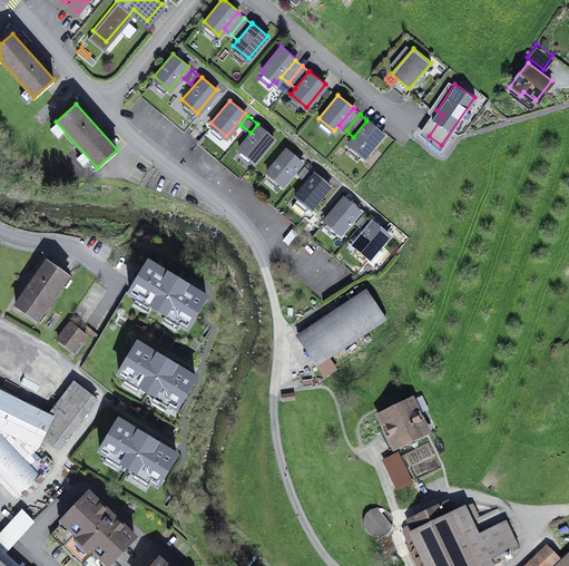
[(353,137),(349,143),(364,155),(383,132),(368,119),(366,120),(353,137)]
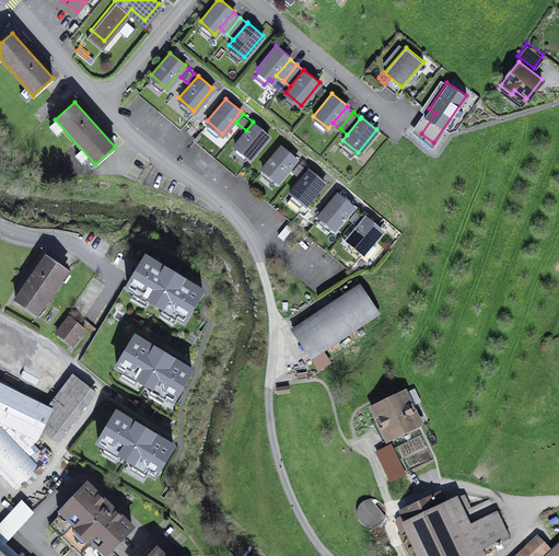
[(246,130),(234,145),(249,157),(268,135),(253,122),(246,130)]
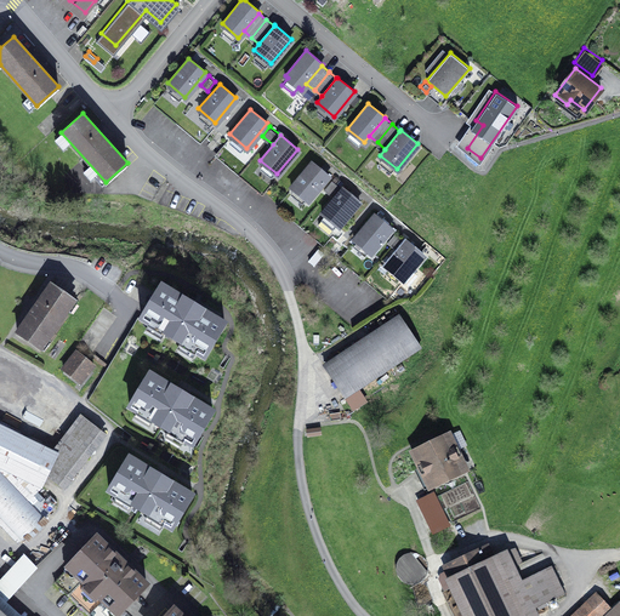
[(312,160),(291,186),(307,200),(329,175),(312,160)]
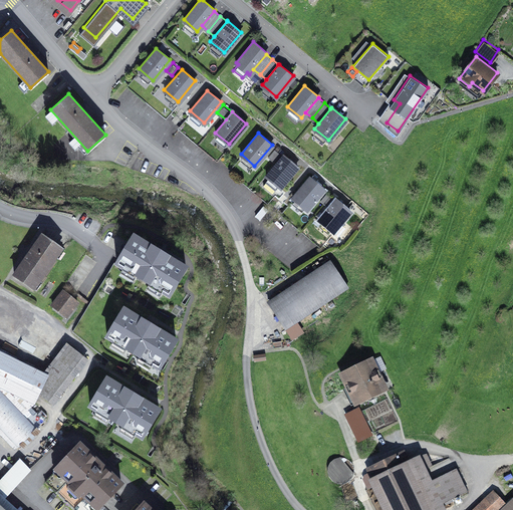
[(280,153),(274,148),(268,155),(273,160),(280,153)]
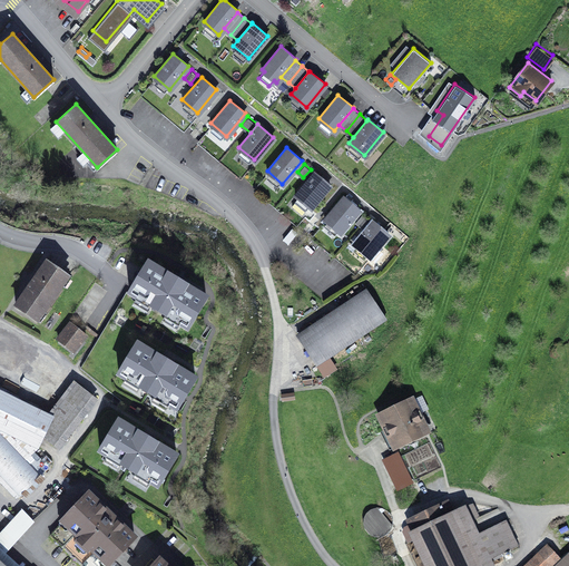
[(314,171),(295,194),(311,206),(330,184),(314,171)]
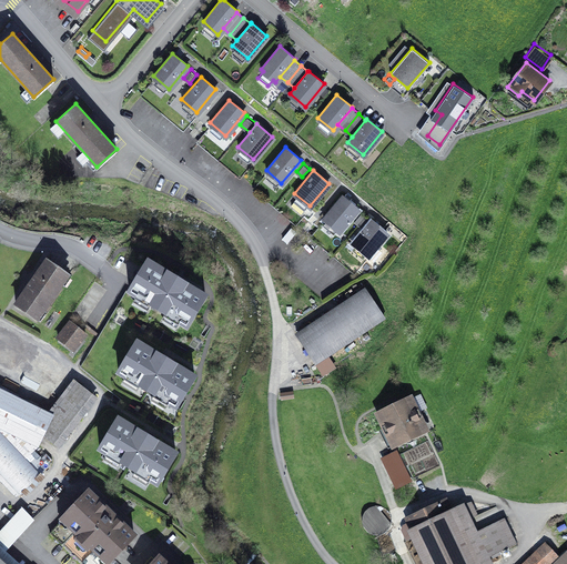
[(343,194),(323,218),(338,231),(358,208),(343,194)]
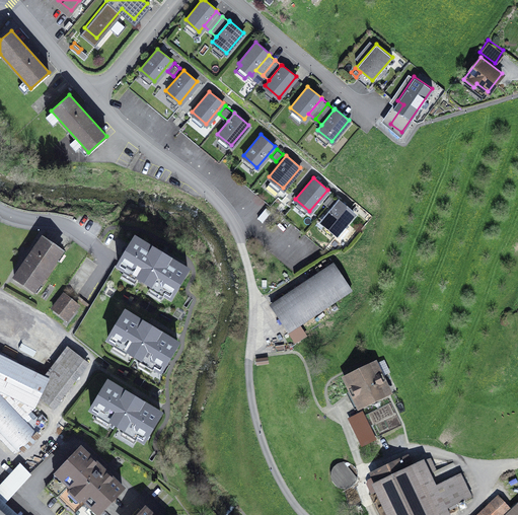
[(336,198),(329,193),(322,201),(328,206),(336,198)]
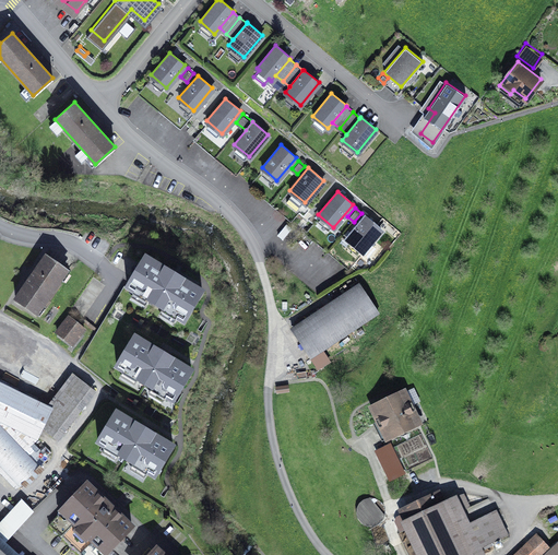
[(366,215),(346,238),(361,251),(381,228),(366,215)]
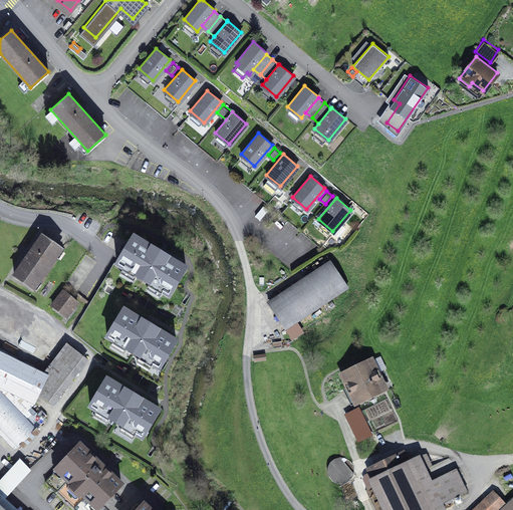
[(61,246),(42,233),(14,273),(33,286),(61,246)]
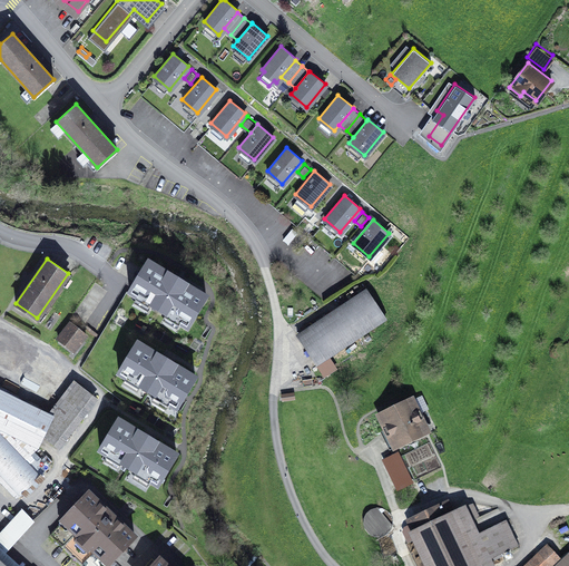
[(173,274),(148,260),(129,291),(187,325),(206,294),(182,280),(183,279),(173,273),(173,274)]
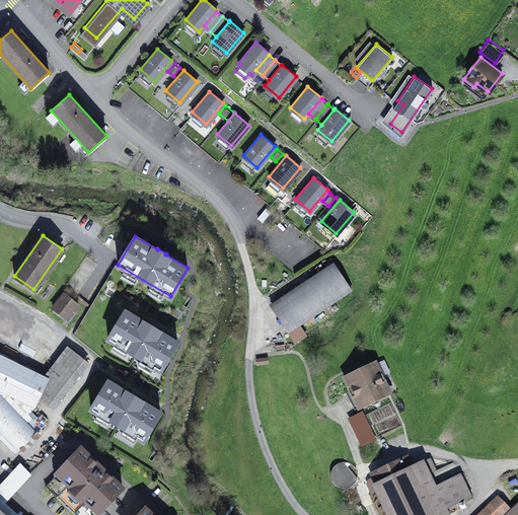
[(333,261),(271,302),(289,329),(351,288),(333,261)]
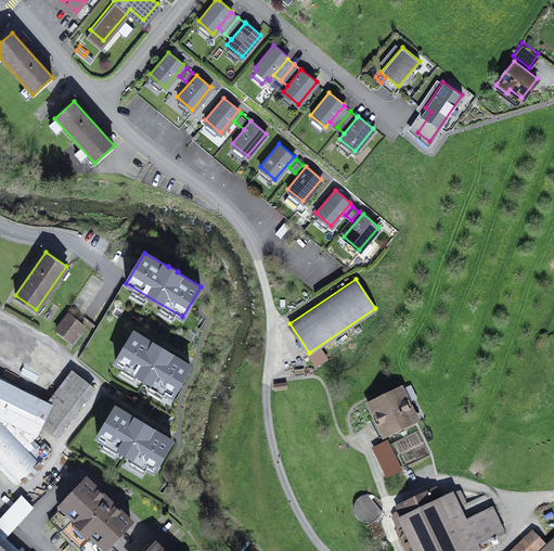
[(68,311),(55,328),(71,340),(82,324),(68,311)]
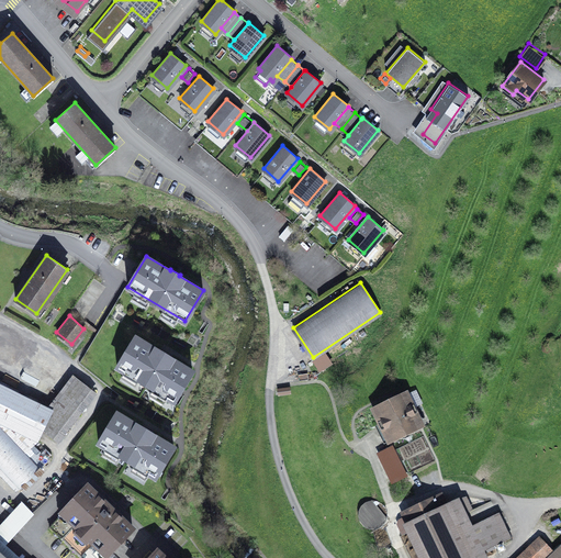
[(159,350),(135,335),(115,366),(174,401),(192,370),(168,355),(168,354),(159,349),(159,350)]
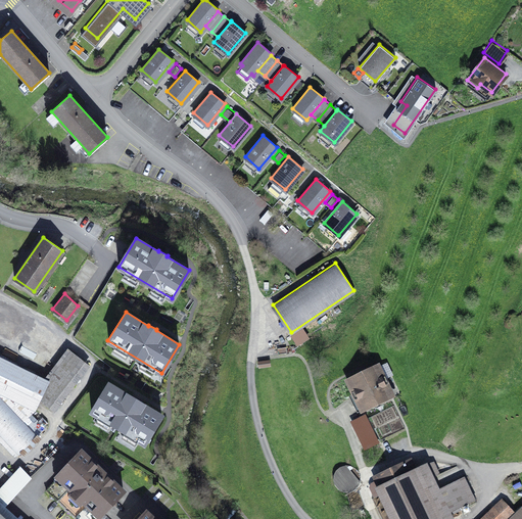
[(49,405),(84,361),(69,350),(36,394),(49,405)]
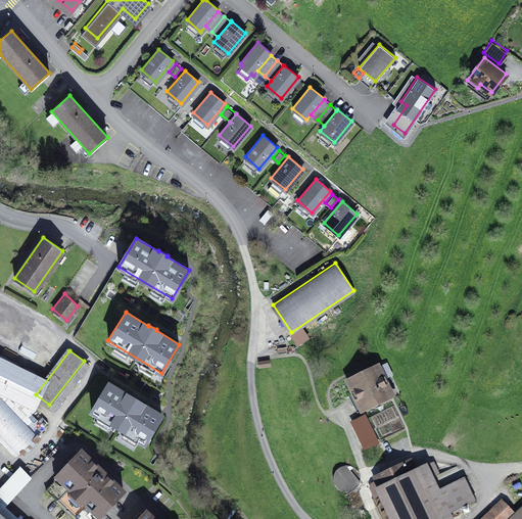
[(269,356),(256,358),(257,365),(270,363),(269,356)]
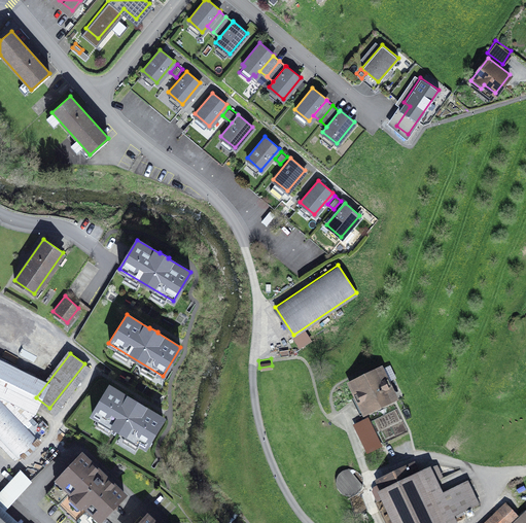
[(381,365),(350,381),(355,393),(358,392),(366,409),(395,395),(381,365)]
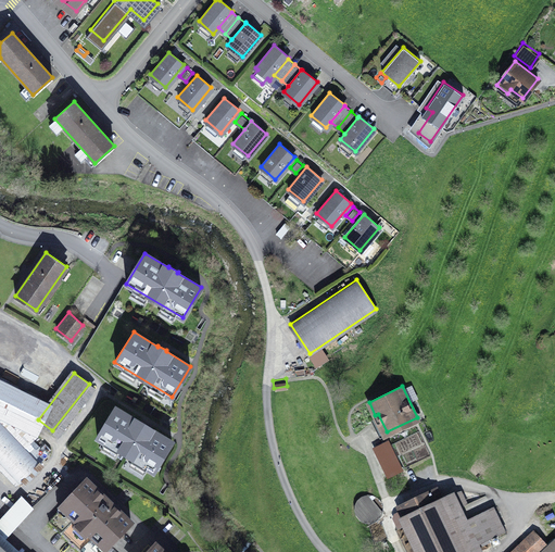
[(139,421),(115,406),(97,437),(153,471),(172,440),(149,427),(149,426),(140,419),(139,421)]
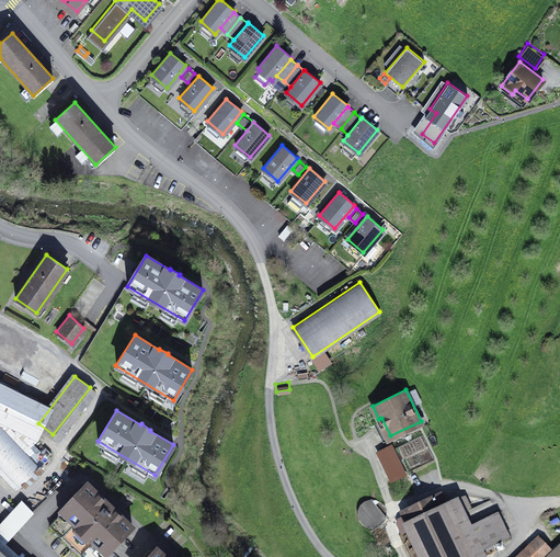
[(0,464),(19,485),(47,456),(30,438),(26,438),(0,416),(0,464)]
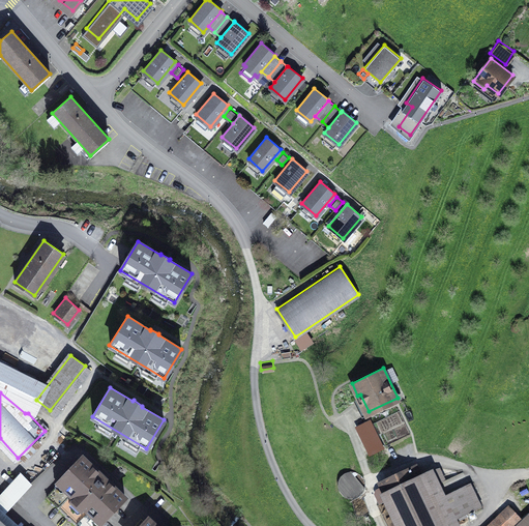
[(370,416),(354,424),(369,453),(384,445),(370,416)]
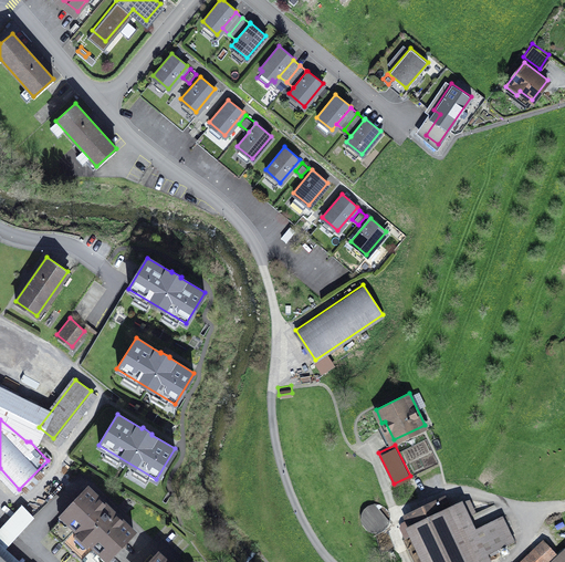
[(87,487),(49,528),(62,540),(73,529),(91,547),(81,558),(84,561),(101,561),(133,530),(87,487)]
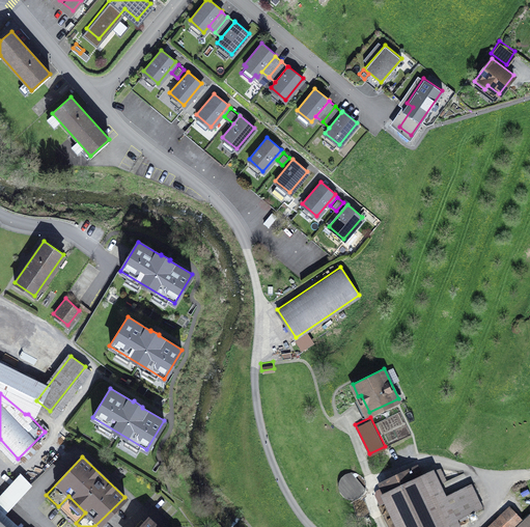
[(417,464),(380,482),(400,526),(456,526),(453,518),(481,504),(470,481),(442,495),(436,482),(445,478),(440,467),(422,475),(417,464)]
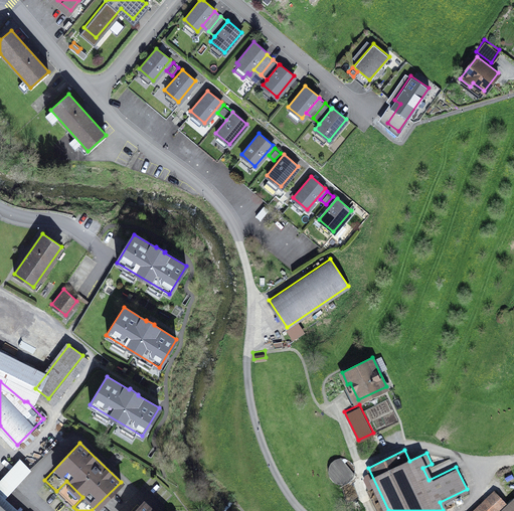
[(350,459),(346,456),(341,456),(336,456),(332,459),(329,462),(328,467),(328,471),(329,475),(331,479),(335,481),(339,483),(343,483),(348,482),(351,479),(354,475),(355,471),(355,467),(353,462),(350,459)]
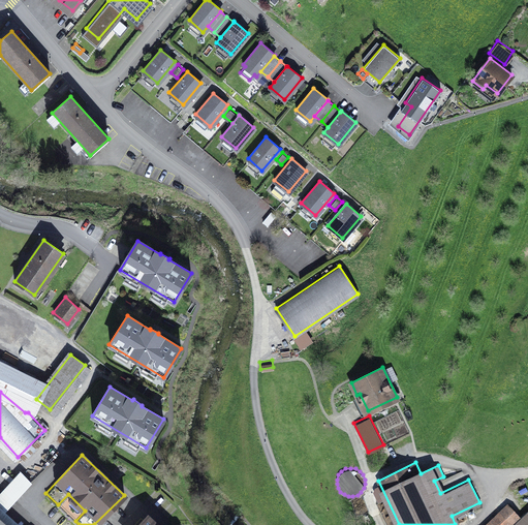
[(13,498),(30,479),(19,469),(2,489),(13,498)]
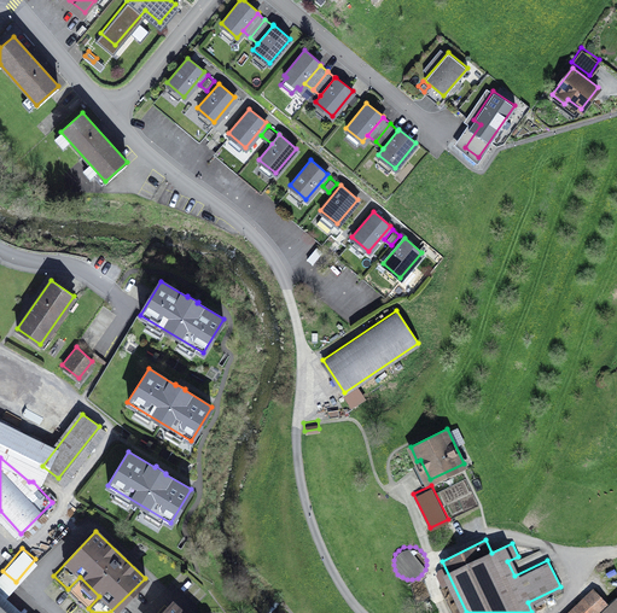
[(616,612),(616,600),(603,612),(616,612)]
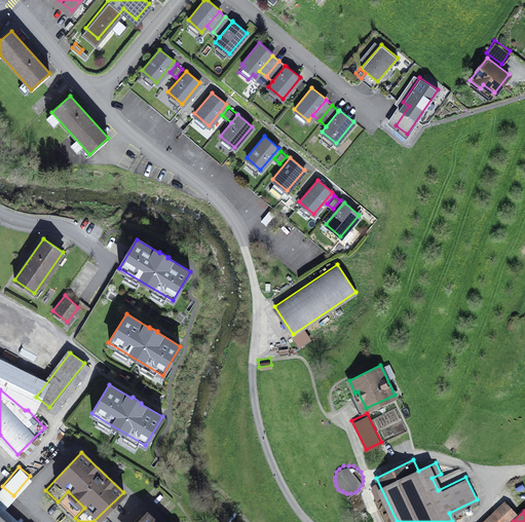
[(157,521),(147,513),(138,521),(157,521)]
